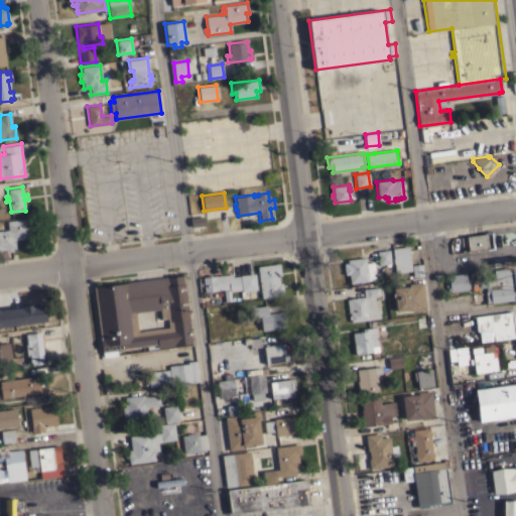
[(190,227),(189,218),(204,216),(205,225),(190,227)]
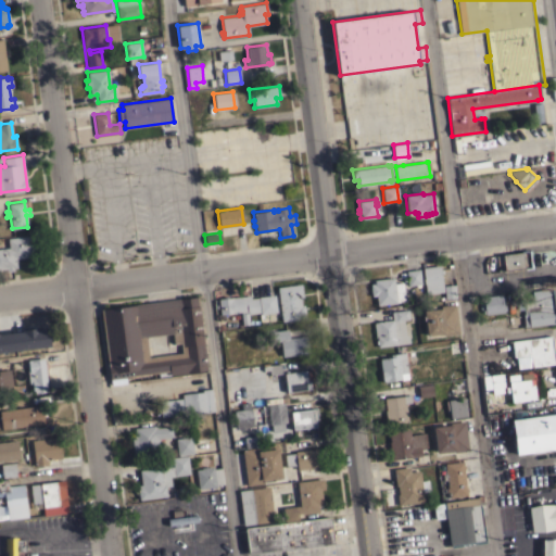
[(0,248),(8,248),(7,238),(29,235),(30,240),(34,240),(34,248),(32,248),(33,256),(15,258),(16,267),(13,268),(14,270),(7,272),(7,268),(0,269),(0,248)]
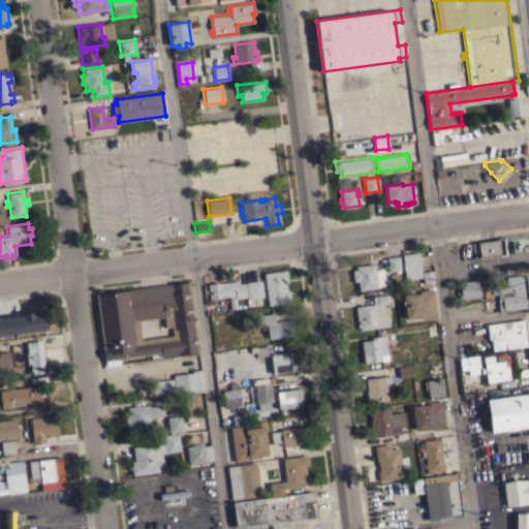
[(506,255),(499,256),(499,255),(479,257),(478,251),(473,251),(472,243),(495,240),(495,238),(504,237),(506,255)]
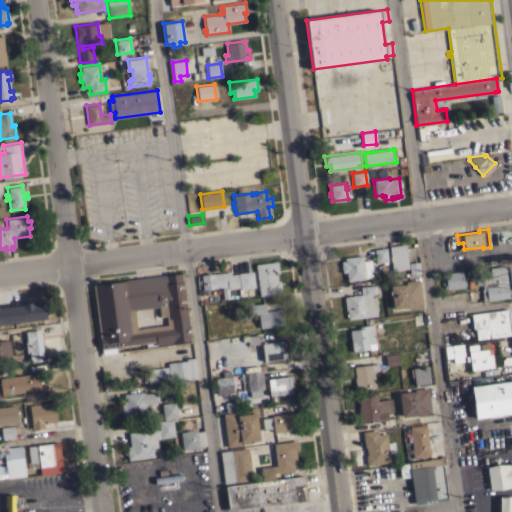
[(391,262),(389,262),(389,255),(390,255),(388,246),(405,244),(408,269),(392,271),(391,262)]
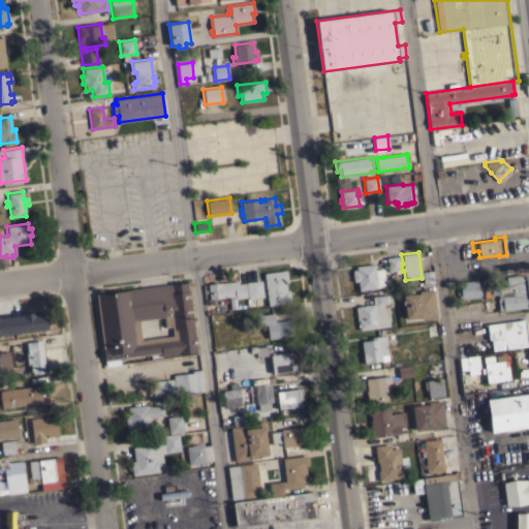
[(400,270),(400,272),(396,273),(395,271),(387,272),(387,267),(382,268),(382,263),(380,263),(379,259),(386,258),(385,257),(399,256),(400,270)]
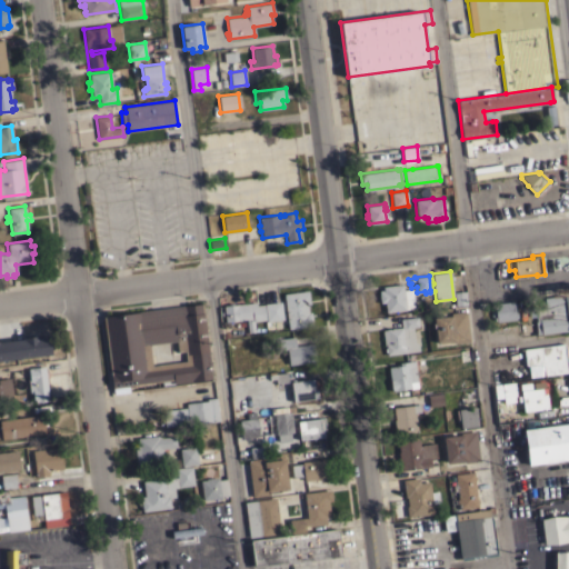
[(403,290),(412,289),(415,308),(406,309),(397,311),(397,312),(395,312),(395,311),(386,312),(385,302),(380,302),(378,292),(379,292),(379,290),(382,289),(382,287),(398,285),(398,283),(400,283),(402,283),(403,290)]
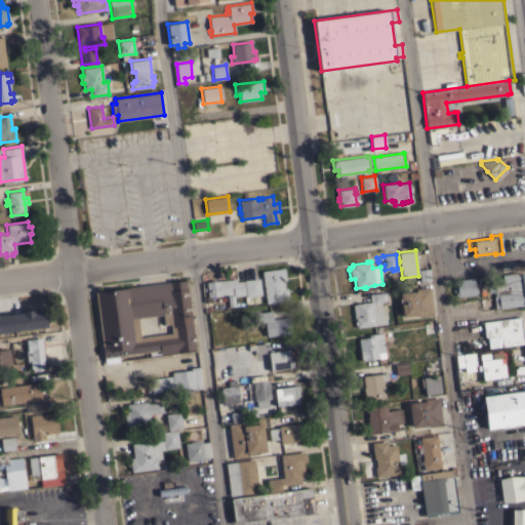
[(261,271),(284,268),(286,280),(283,281),(284,287),(286,287),(288,299),(266,303),(261,271)]
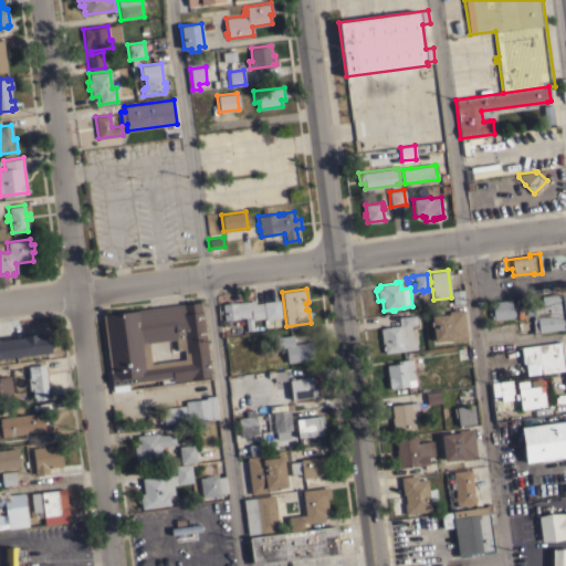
[(451,291),(462,290),(464,303),(452,304),(451,291)]
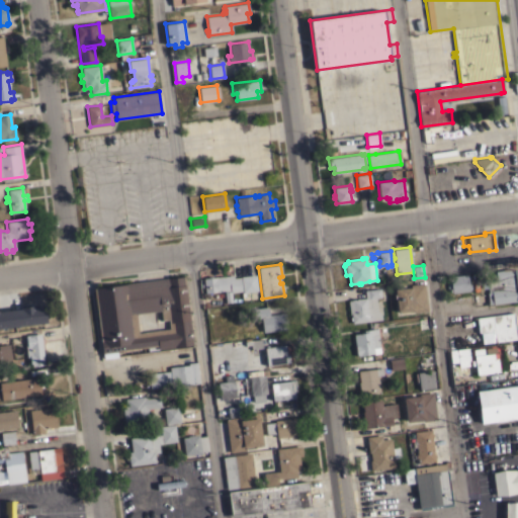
[(487,291),(488,291),(486,275),(496,274),(495,271),(515,268),(517,299),(488,304),(487,291)]
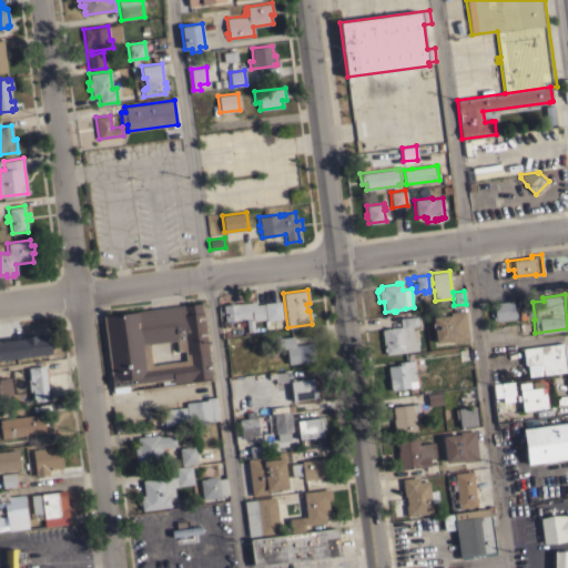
[(223,305),(229,304),(227,303),(233,302),(233,304),(255,301),(255,304),(263,303),(265,320),(253,321),(254,331),(247,332),(245,318),(224,321),(223,305)]
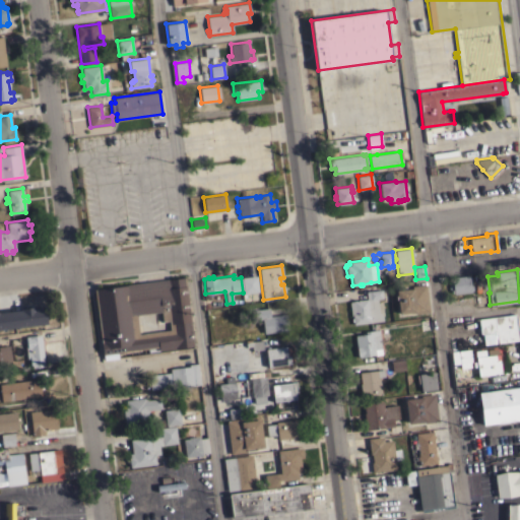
[(259,291),(244,294),(242,277),(256,275),(259,291)]
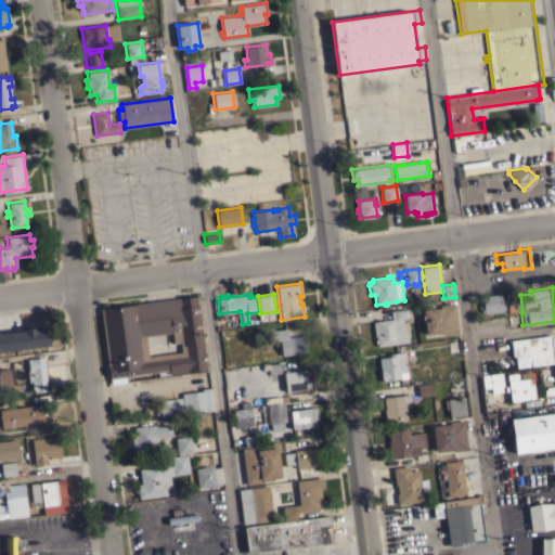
[(501,294),(502,305),(504,304),(504,309),(503,309),(503,311),(483,313),(483,312),(481,312),(481,307),(479,308),(479,300),(482,300),(482,296),(501,294)]
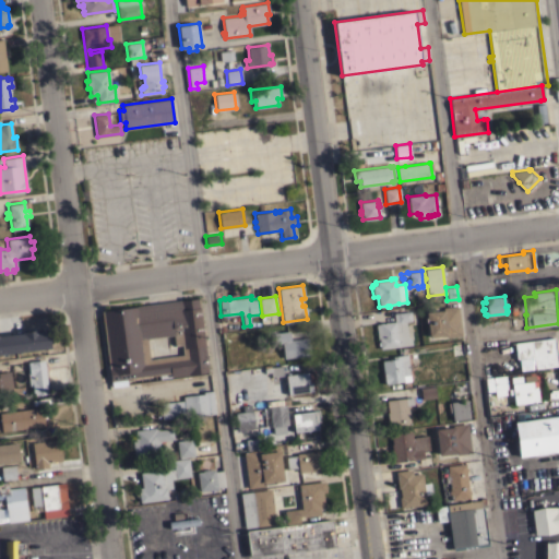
[(209,371),(170,377),(170,373),(127,379),(127,384),(111,387),(102,310),(200,298),(201,307),(200,307),(209,371)]
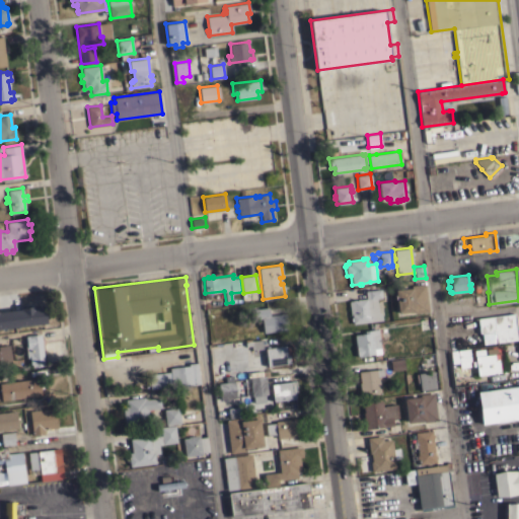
[(428,311),(415,313),(415,311),(397,313),(395,290),(412,288),(411,285),(425,284),(428,311)]
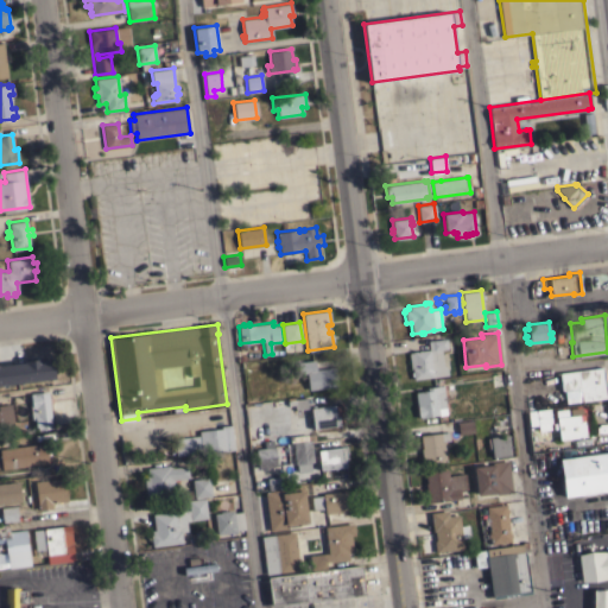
[(448,375),(413,379),(412,377),(411,375),(411,372),(412,369),(410,369),(407,353),(412,352),(429,349),(428,341),(445,339),(447,348),(441,349),(442,363),(447,367),(448,375)]
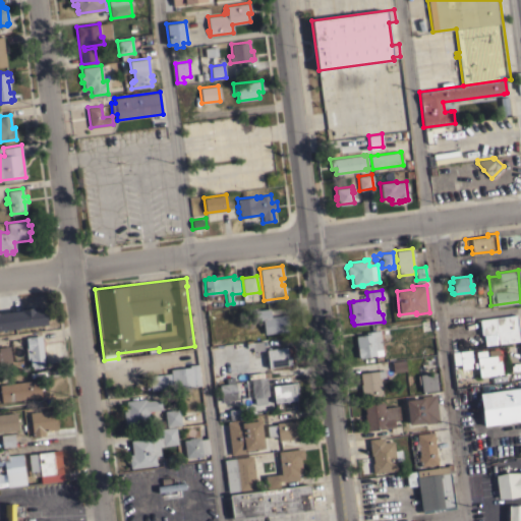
[(0,330),(0,312),(20,310),(20,309),(35,307),(36,308),(45,307),(47,324),(0,330)]
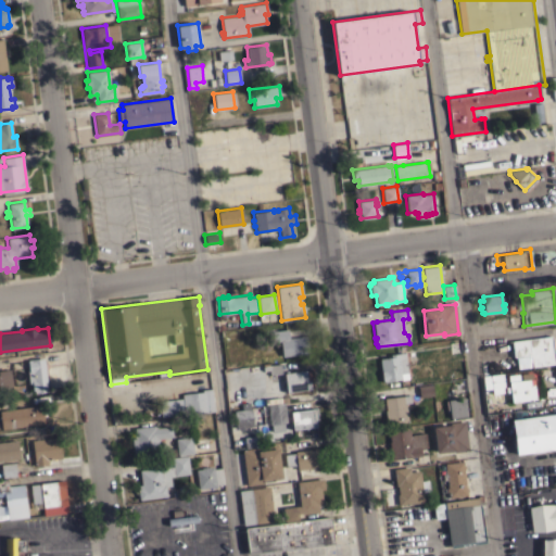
[(281,356),(280,341),(273,342),(272,331),(287,329),(289,338),(306,336),(308,353),(281,356)]
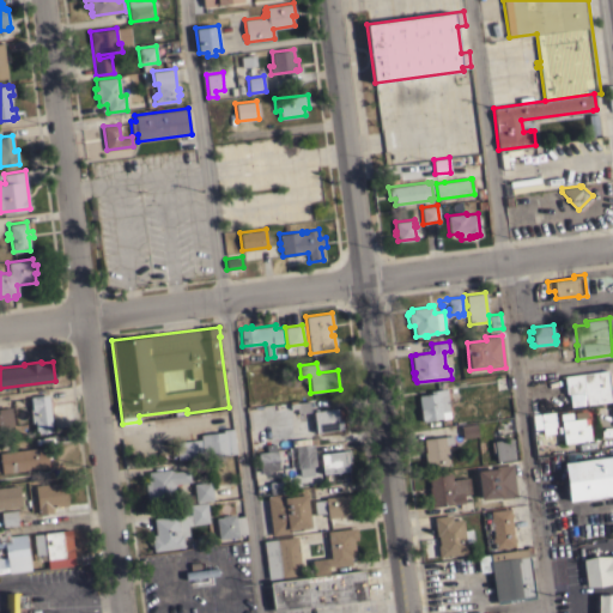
[(612,401),(611,401),(611,400),(570,406),(569,393),(568,393),(565,376),(607,370),(610,387),(612,392),(612,394),(612,400),(612,401)]
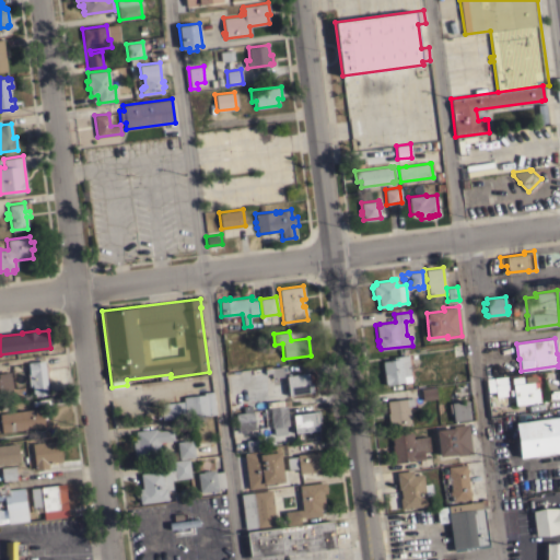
[(464,342),(465,354),(452,357),(451,345),(464,342)]
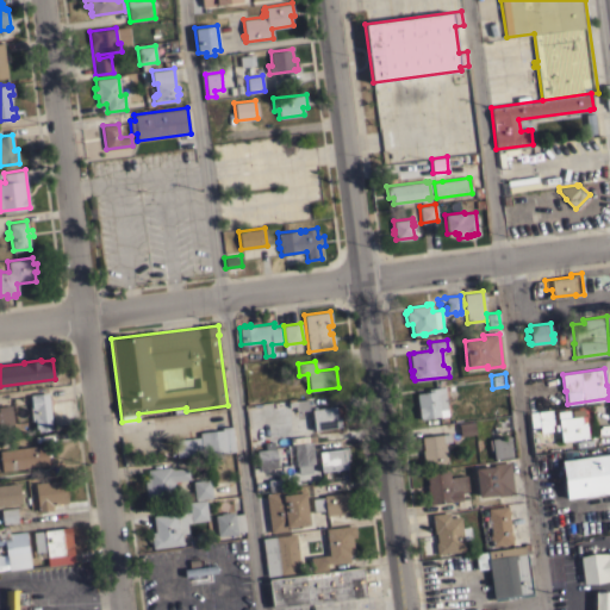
[(436,393),(444,392),(447,409),(439,410),(440,416),(419,418),(418,415),(417,415),(417,410),(418,410),(416,393),(427,392),(427,388),(436,387),(436,393)]
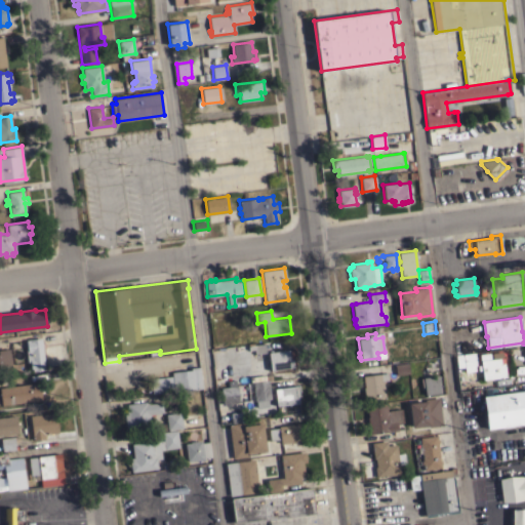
[(45,369),(31,371),(30,361),(27,361),(25,340),(26,340),(26,339),(41,337),(45,369)]
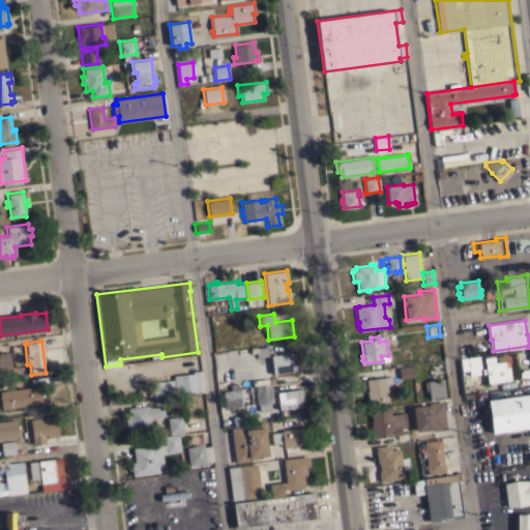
[(268,347),(269,355),(257,357),(256,352),(251,353),(251,349),(268,347)]
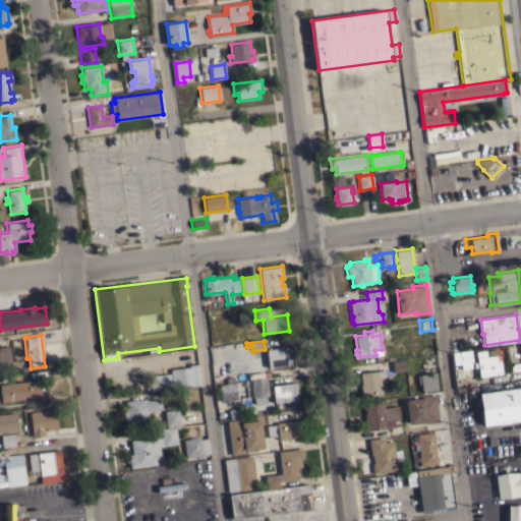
[(0,347),(9,346),(11,362),(0,363),(0,347)]
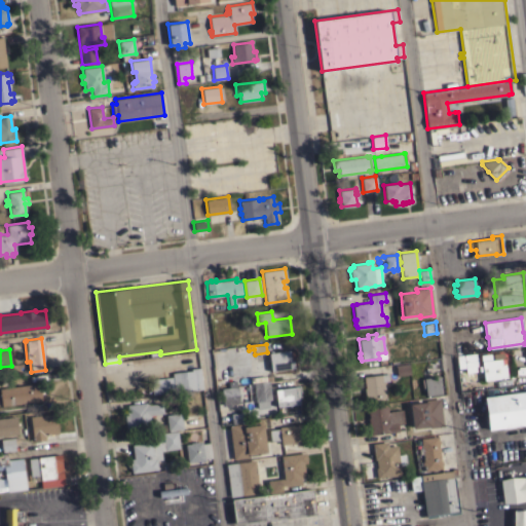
[(271,370),(268,352),(294,349),(295,360),(293,360),(294,368),(271,370)]
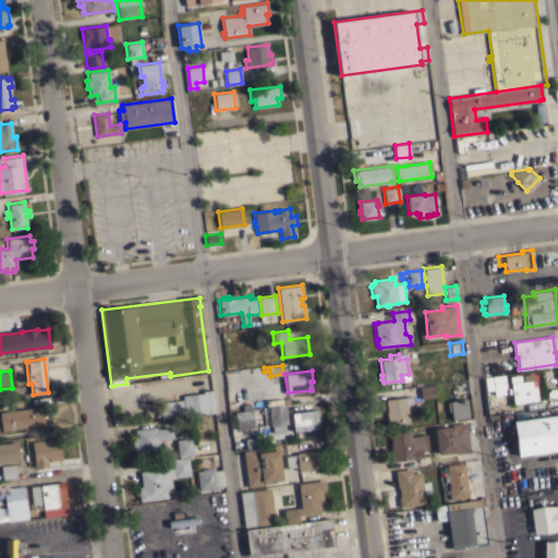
[(504,374),(506,388),(485,390),(484,377),(504,374)]
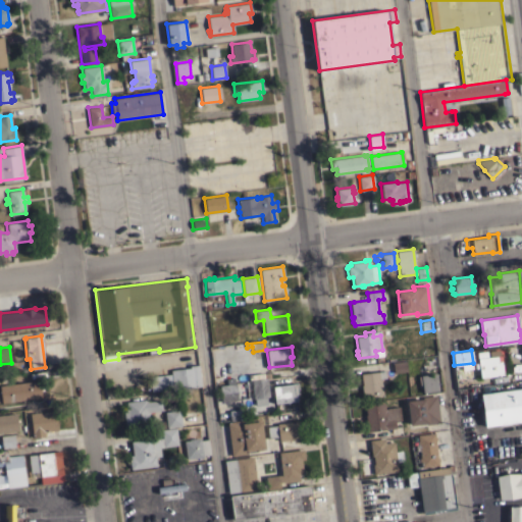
[(499,374),(499,375),(498,375),(498,374),(480,376),(478,367),(474,368),(474,366),(474,363),(477,362),(476,352),(486,351),(486,357),(497,356),(498,361),(501,361),(503,374),(499,374)]
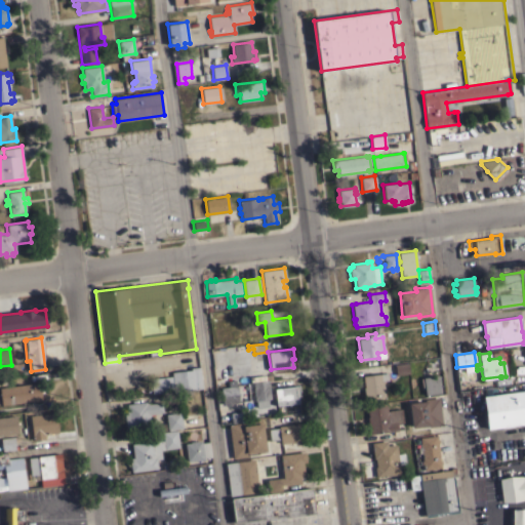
[(202,389),(173,392),(173,391),(152,393),(150,378),(171,375),(171,372),(191,369),(191,367),(199,366),(202,389)]
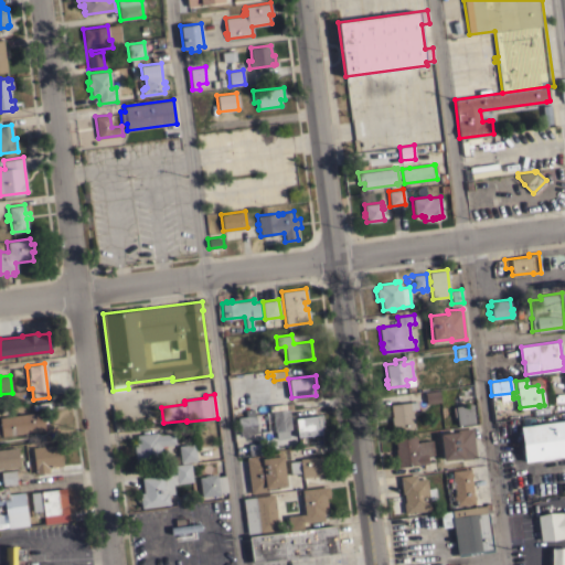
[(413,417),(414,417),(414,420),(413,420),(414,427),(393,430),(391,416),(392,416),(390,404),(416,401),(417,408),(412,409),(413,417)]
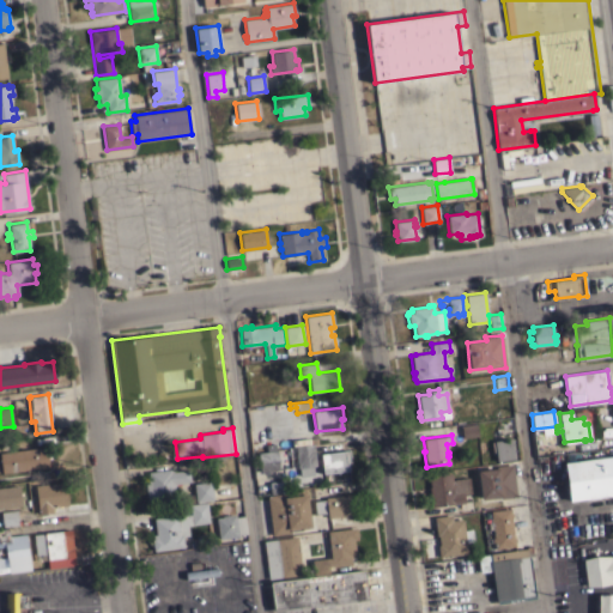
[(511,438),(513,438),(514,441),(511,441),(514,457),(496,461),(495,459),(496,459),(495,451),(492,451),(491,441),(493,441),(493,439),(511,437),(511,438)]
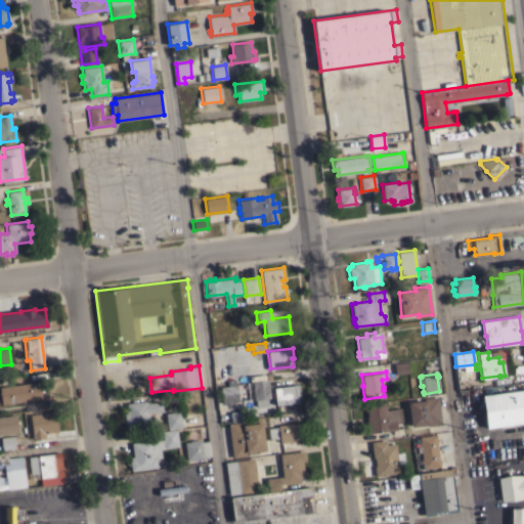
[(270,398),(267,398),(268,404),(256,406),(255,399),(254,400),(252,381),(267,379),(270,398)]
